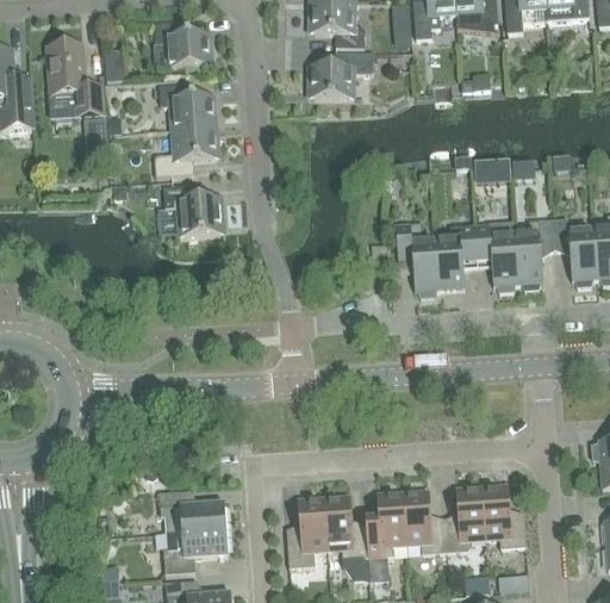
[(355,1),(315,0),(313,11),(310,14),(310,30),(313,30),(313,32),(336,32),(336,47),(365,47),(365,28),(362,25),(355,25),(355,1)]
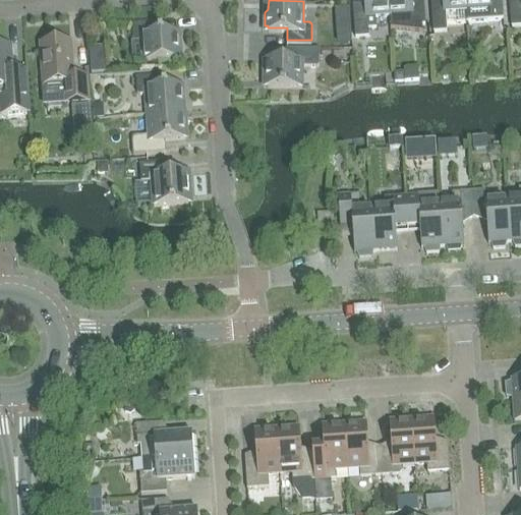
[(389,10),(388,0),(353,0),(355,33),(368,32),(368,23),(377,22),(375,11),(389,10)]
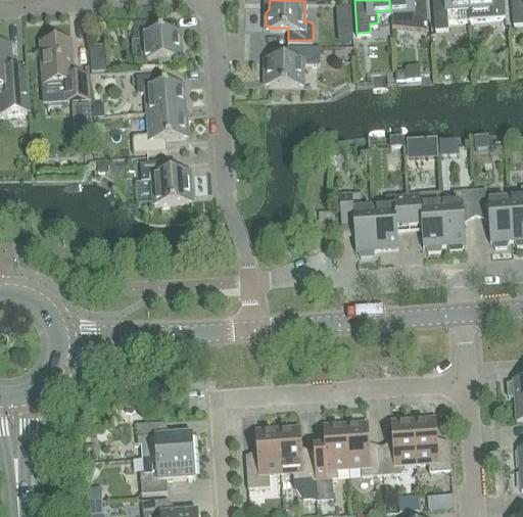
[(389,0),(390,10),(391,24),(424,28),(423,19),(427,19),(425,0),(389,0)]
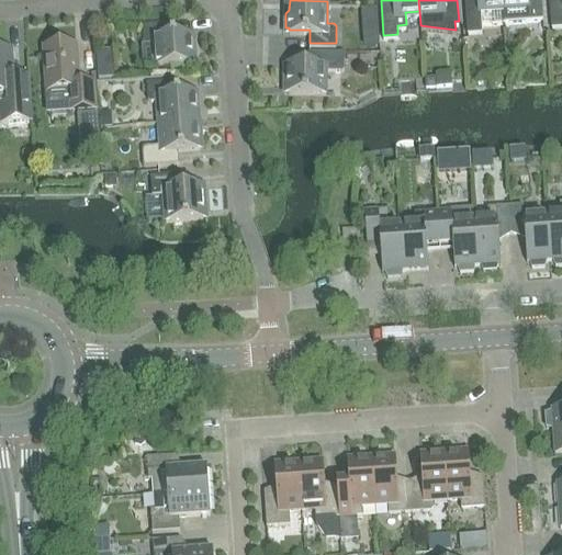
[(465,0),(468,29),(482,27),(481,19),(505,18),(504,0),(465,0)]
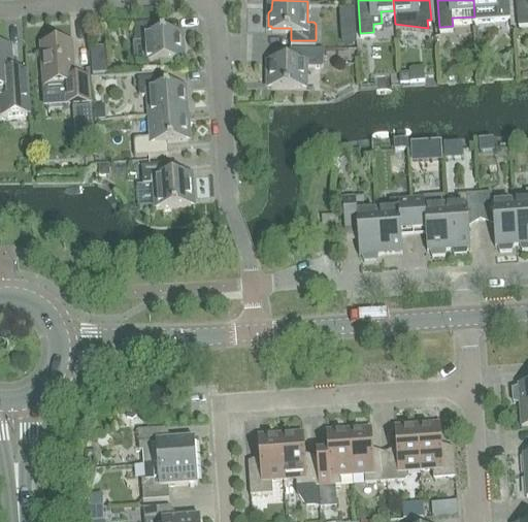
[(473,0),(474,17),(509,13),(508,0),(473,0)]
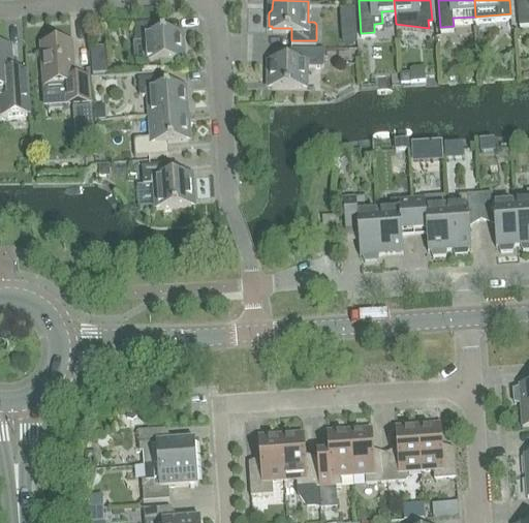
[(517,0),(519,22),(528,21),(528,0),(517,0)]
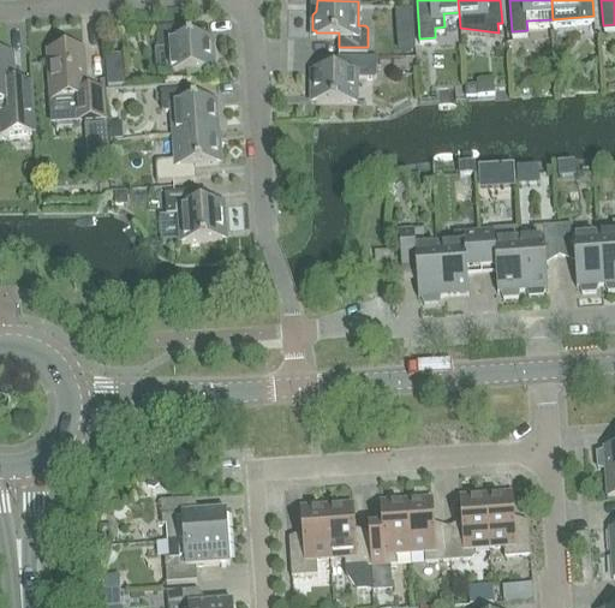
[(186,34),(185,21),(156,22),(157,41),(160,43),(167,42),(169,67),(210,65),(209,54),(213,49),(213,35),(208,35),(208,33),(186,34)]
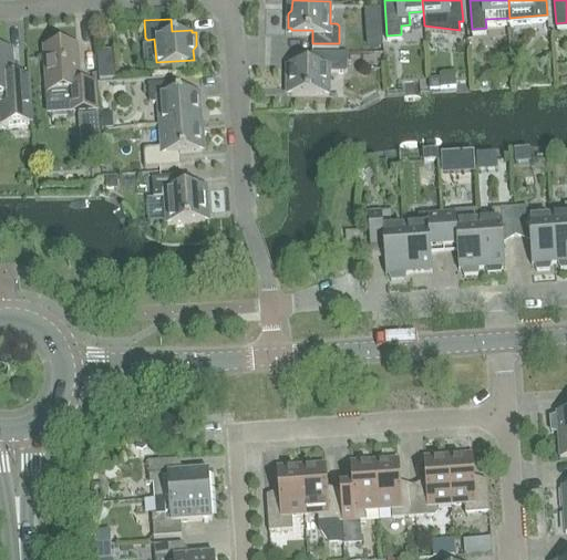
[(81,59),(90,58),(89,35),(80,37),(81,59)]
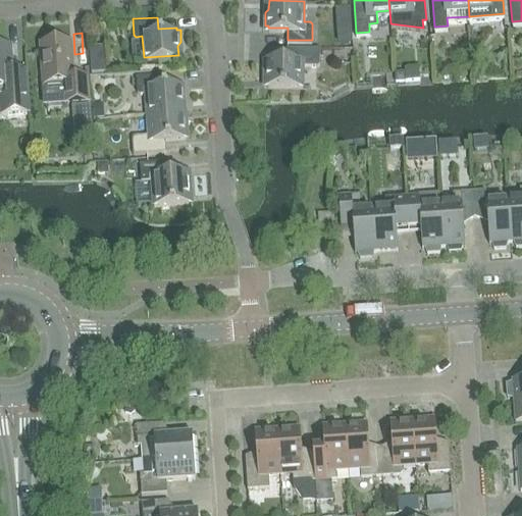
[(71,38),(41,40),(43,80),(45,99),(65,98),(89,97),(87,72),(73,73),(71,38)]
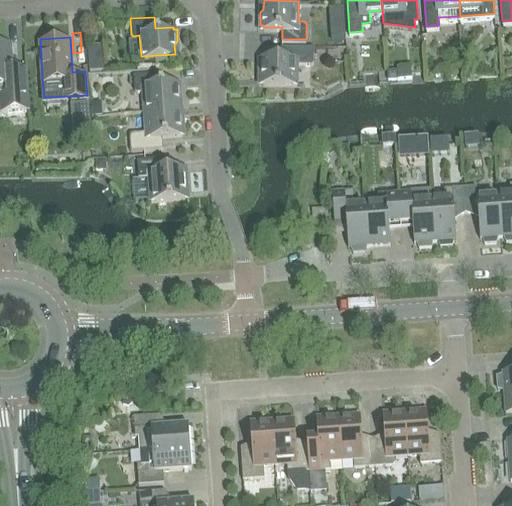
[(10,41),(0,41),(0,85),(2,108),(29,106),(26,65),(12,66),(10,41)]
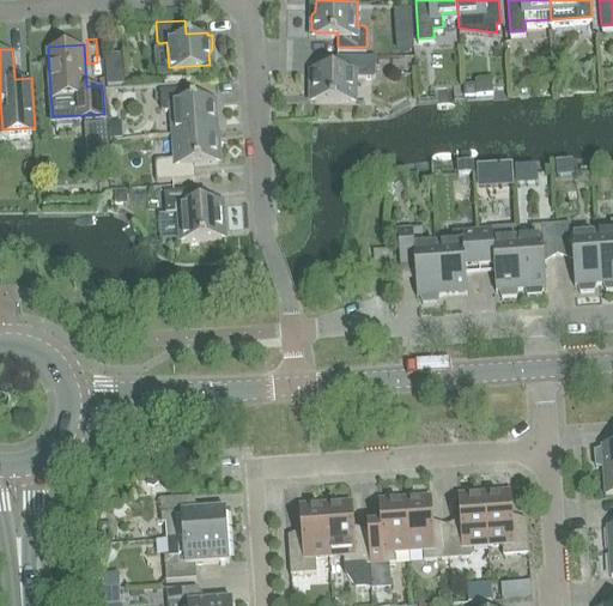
[(314,97),(356,98),(356,73),(372,73),(376,71),(376,52),(337,52),(337,66),(315,65),(315,67),(310,67),(310,83),(315,86),(314,97)]
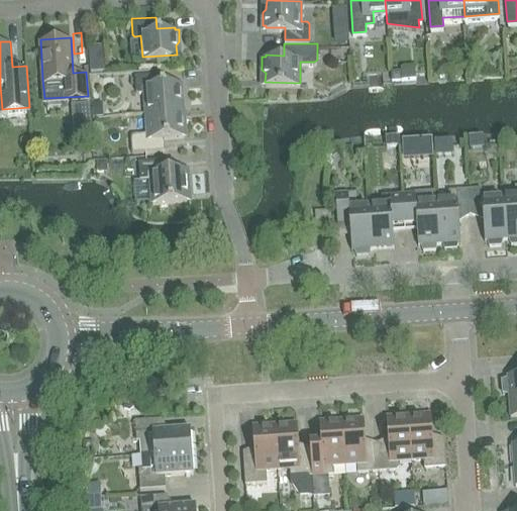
[(144,89),(146,109),(181,107),(180,98),(183,95),(182,82),(179,82),(179,81),(160,82),(160,70),(134,72),(135,87),(138,89),(144,89)]
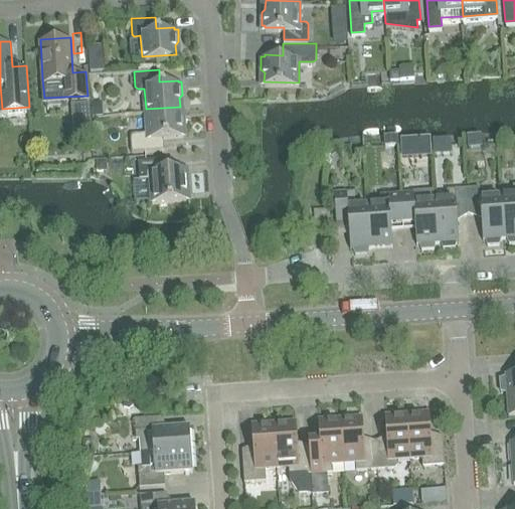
[(180,107),(146,109),(147,129),(133,131),(131,133),(132,148),(164,146),(163,134),(182,133),(181,131),(185,131),(184,118),(180,116),(180,107)]
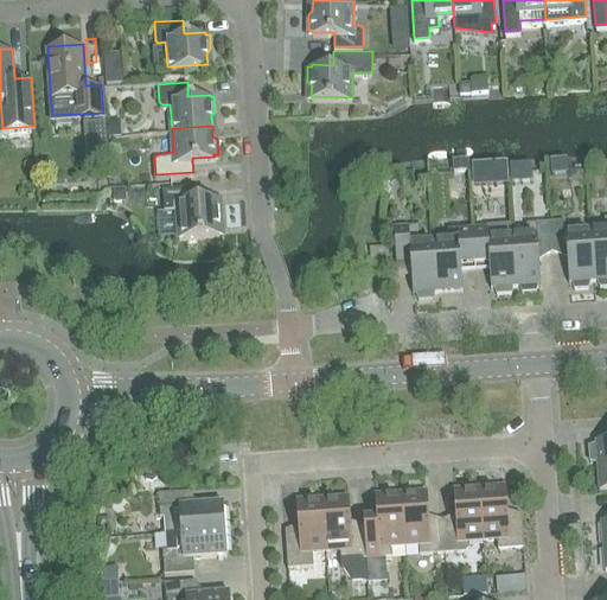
[(219,231),(218,221),(222,216),(221,197),(217,197),(217,196),(205,196),(204,182),(163,185),(165,206),(177,205),(179,235),(219,231)]
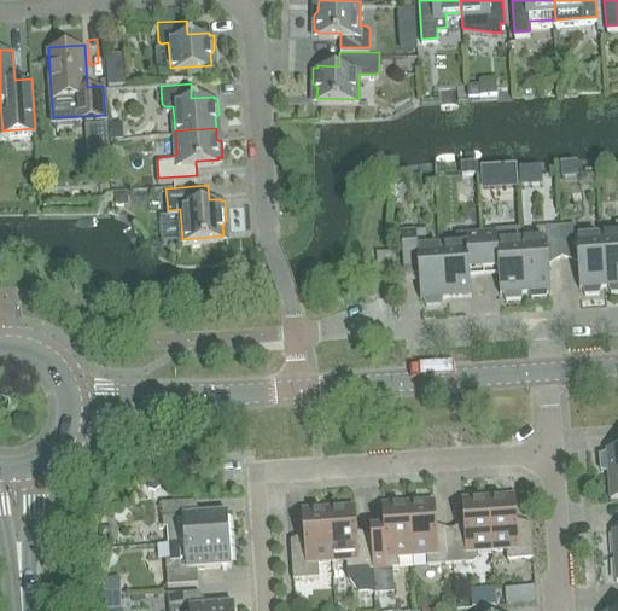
[(617,216),(616,217),(616,231),(601,232),(605,281),(607,281),(611,289),(617,287),(617,216)]
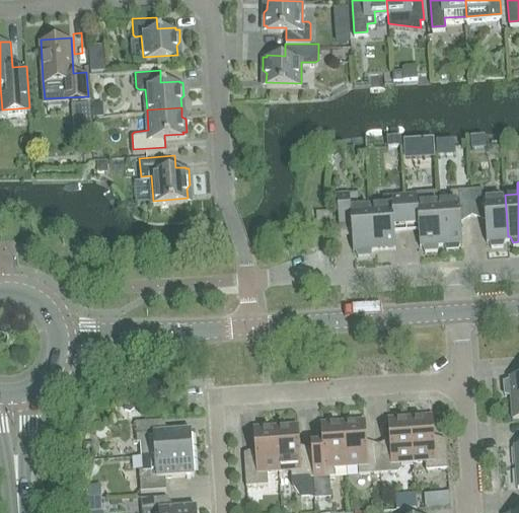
[(508,236),(505,195),(484,196),(483,185),(470,186),(472,212),(485,211),(487,238),(489,237),(492,243),(504,242),(506,236),(508,236)]
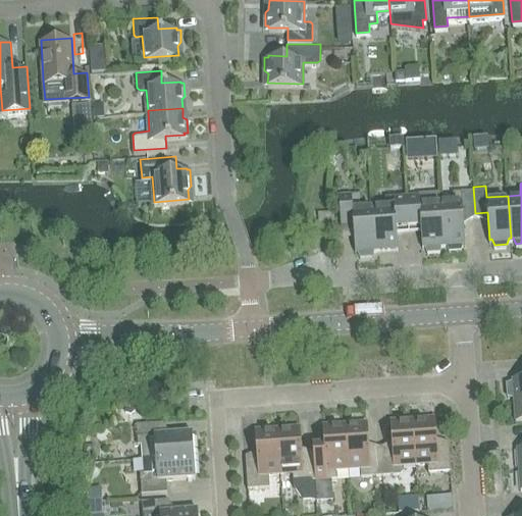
[(454,199),(440,200),(444,243),(447,243),(449,248),(461,248),(463,241),(465,241),(463,214),(475,213),(473,187),(453,189),(454,199)]
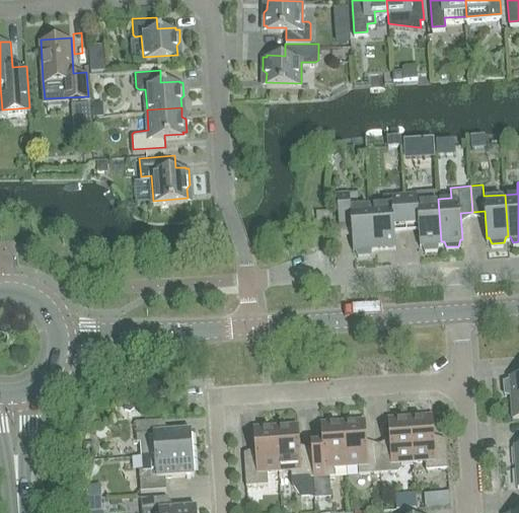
[(437,188),(403,191),(406,223),(419,222),(420,242),(423,242),(425,248),(437,247),(439,241),(441,241),(438,199),(437,188)]
